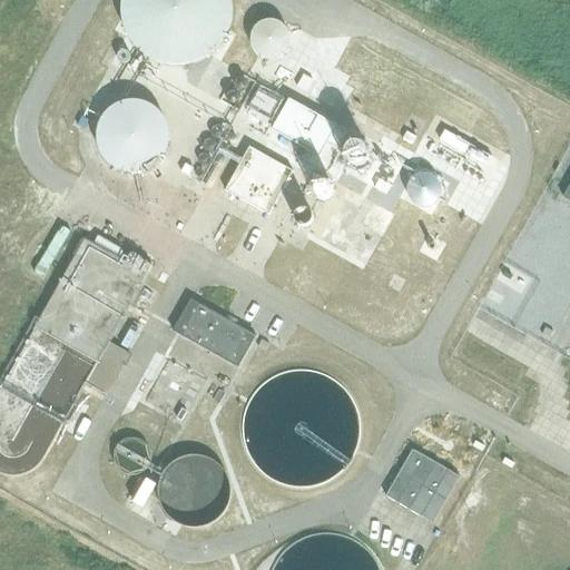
[(288,99),(272,130),(320,157),(327,144),(337,149),(347,131),(288,99)]
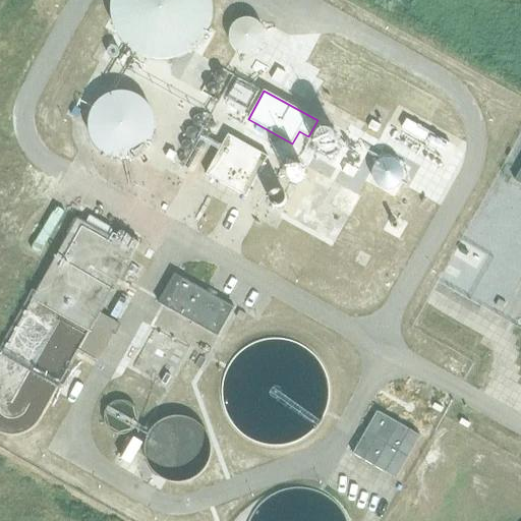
[(132,160),(146,156),(156,148),(162,135),(163,122),(159,110),(151,100),(138,94),(125,92),(113,96),(103,104),(97,116),(96,129),(99,141),(108,152),(119,158),(132,160)]
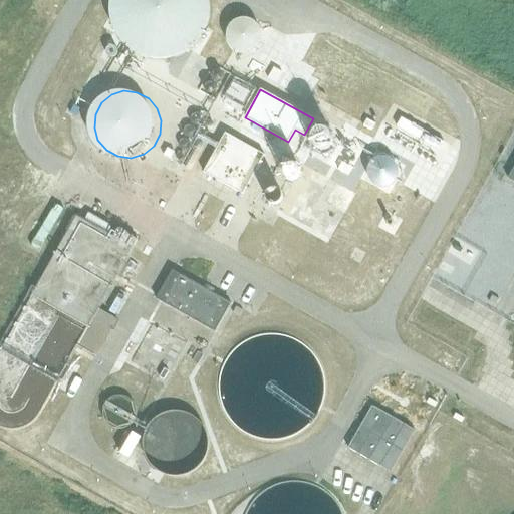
[(402,117),(397,126),(439,151),(444,142),(402,117)]
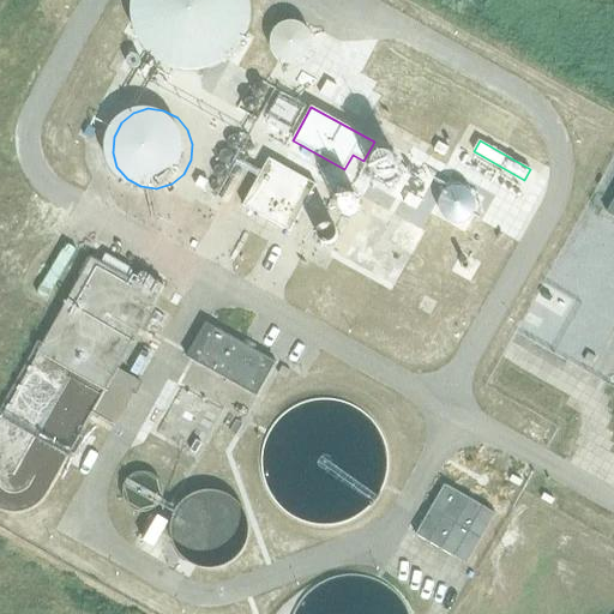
[(242,205),(289,232),(315,185),(269,158),(242,205)]
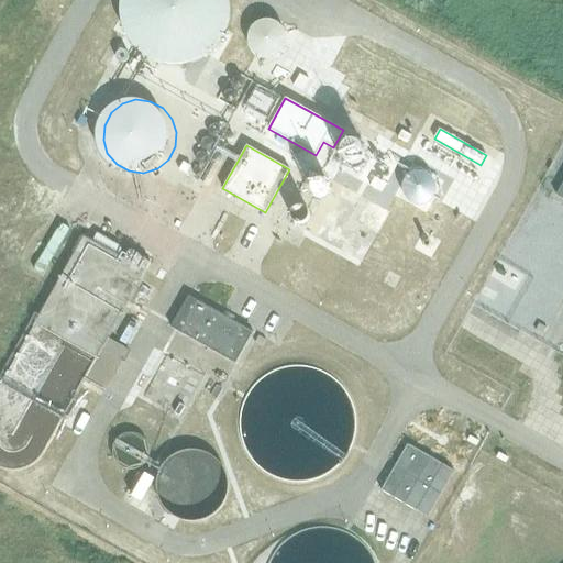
[(310,176),(316,188),(323,185),(332,200),(343,195),(335,180),(349,173),(342,159),(310,176)]
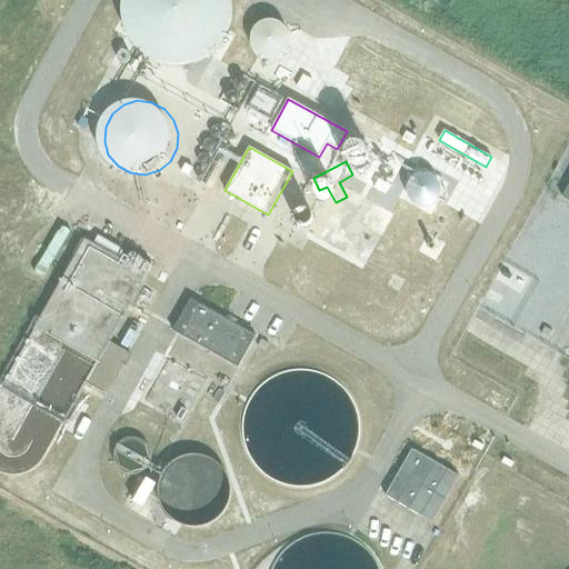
[(361,223),(381,236),(393,215),(372,203),(361,223)]
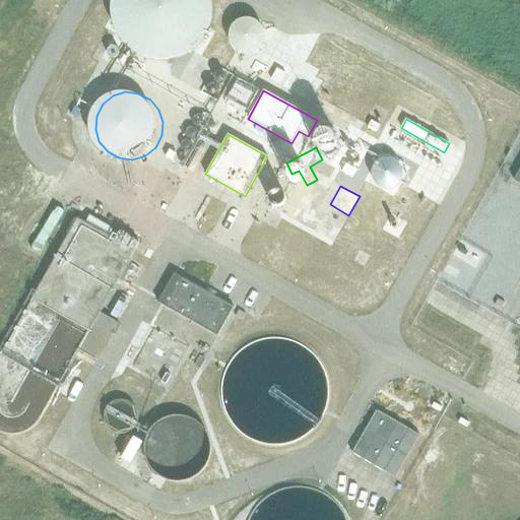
[(217,336),(234,307),(175,273),(157,303),(164,306),(217,336)]
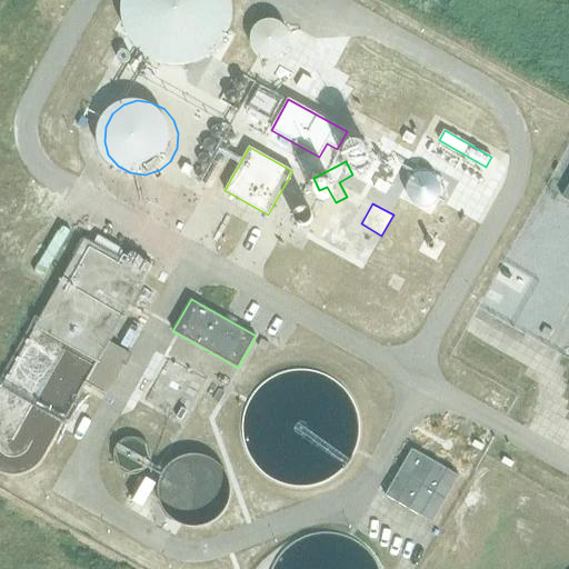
[(31,330),(9,369),(32,382),(55,343),(31,330)]
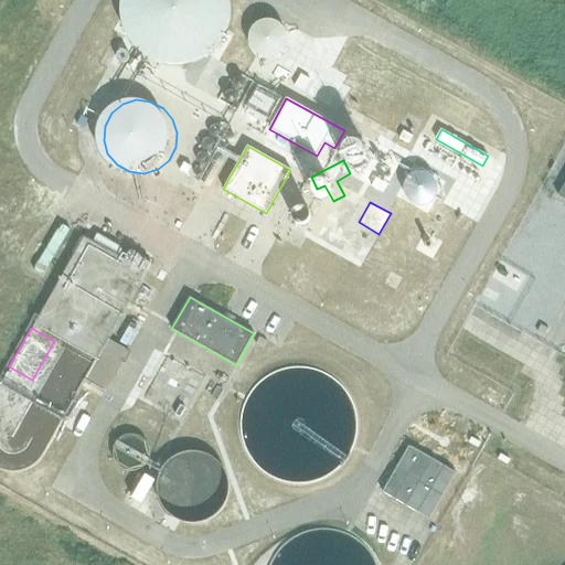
[(255,343),(263,348),(267,341),(266,340),(259,337),(258,337),(255,343)]
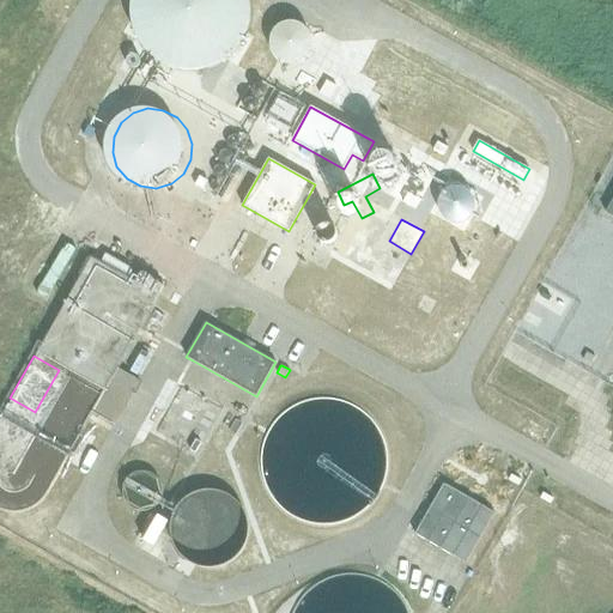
[(117,369),(93,411),(115,423),(138,381),(117,369)]
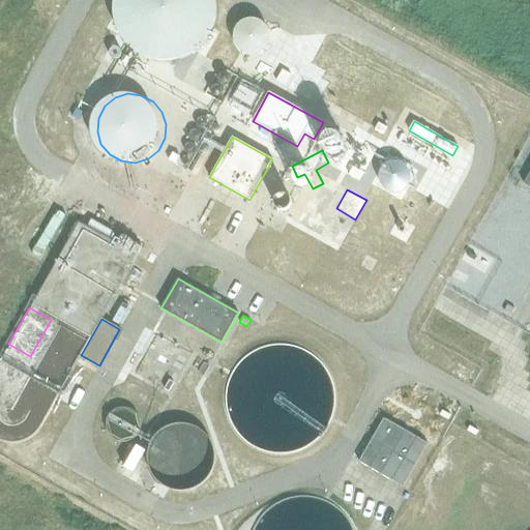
[(329,410),(330,399),(329,390),(327,381),(323,373),(317,364),(310,357),(300,352),(290,349),(282,348),(274,348),(262,350),(255,354),(244,360),(238,367),(233,377),(230,386),(228,396),(229,406),(231,416),(236,425),(240,433),(248,440),(257,445),(267,448),(276,450),(284,449),(296,447),(305,443),(314,437),(320,430),(325,420),(329,410)]
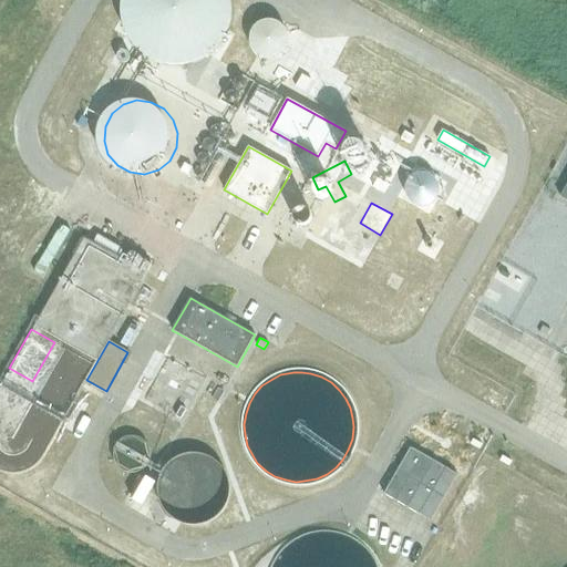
[(411,447),(383,494),(408,507),(434,461),(411,447)]
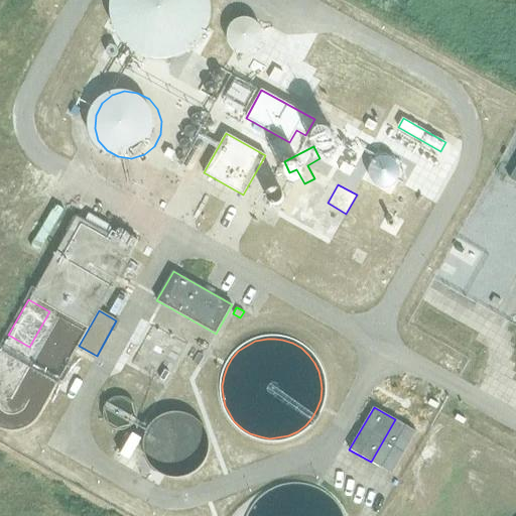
[(203,447),(204,441),(203,435),(201,430),(199,425),(196,421),(191,417),(186,414),(182,412),(176,411),(170,411),(164,412),(160,414),(153,419),(149,423),(146,429),(144,434),(143,440),(144,446),(145,453),(148,457),(151,461),(155,466),(161,469),(168,471),(171,471),(178,471),(184,469),(189,467),(195,463),(199,458),(202,453),(203,447)]
